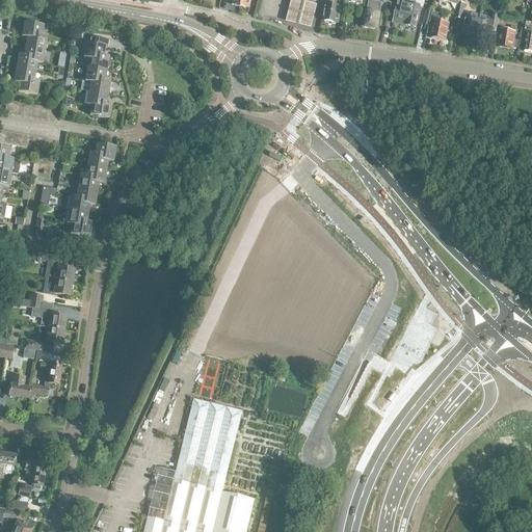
[(331,0),(331,5),(325,4),(324,4),(321,21),(324,22),(325,23),(328,24),(329,23),(331,23),(331,25),(336,25),(336,24),(339,25),(342,7),(340,6),(341,0),(338,0),(331,0)]
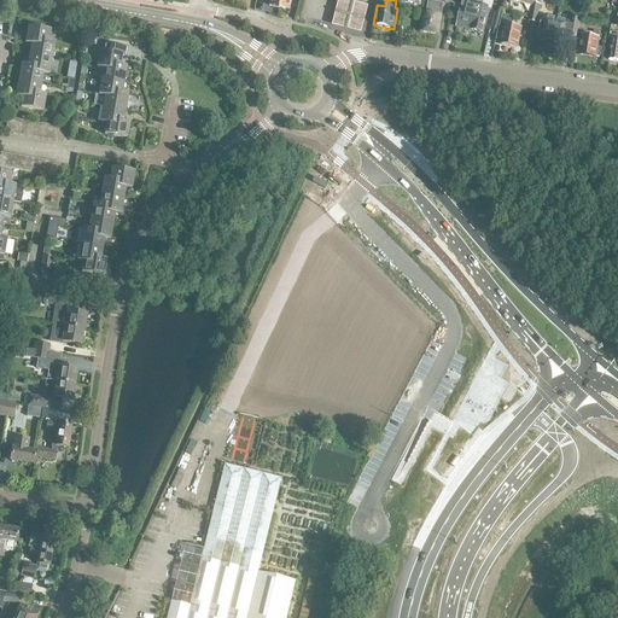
[(460,0),(464,1),(458,22),(473,27),(472,30),(482,33),(489,7),(479,5),(479,0),(460,0)]
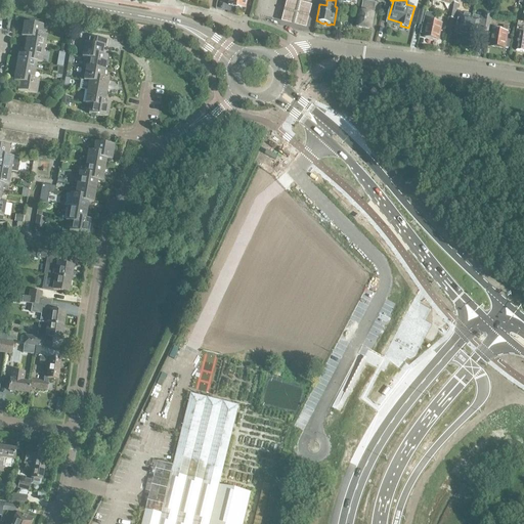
[(360,11),(358,28),(373,30),(376,13),(375,13),(376,3),(363,1),(362,12),(360,11)]
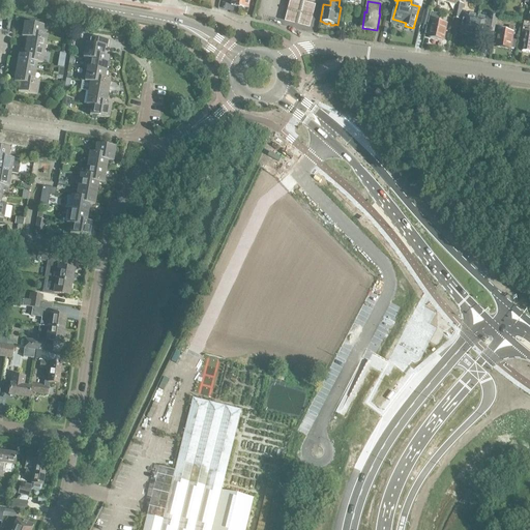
[(454,19),(461,20),(464,4),(458,3),(454,19)]
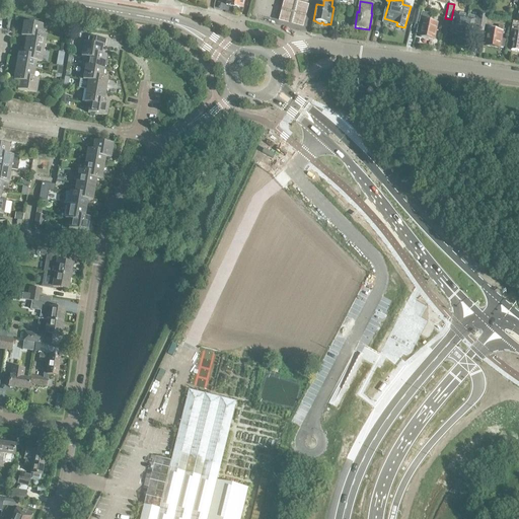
[(413,23),(419,25),(422,15),(422,12),(416,10),(413,23)]
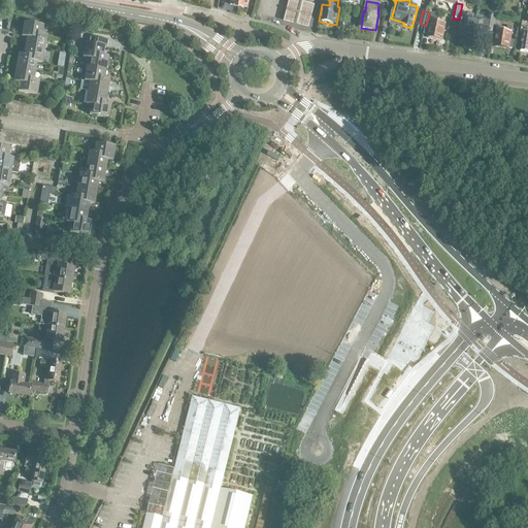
[(472,36),(475,15),(462,12),(458,34),(472,36)]
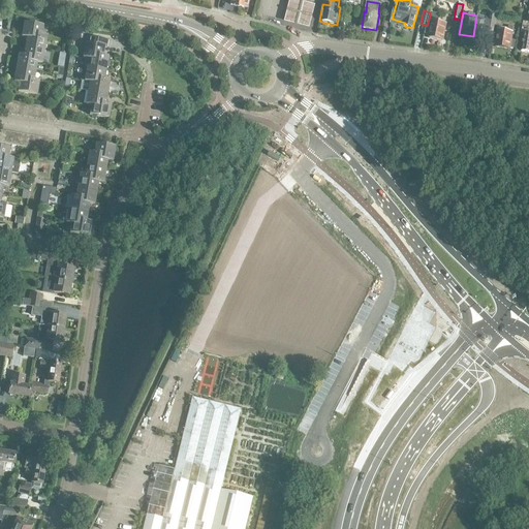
[(488,18),(476,16),(473,36),(486,39),(486,36),(493,37),(495,26),(497,13),(490,12),(488,18)]
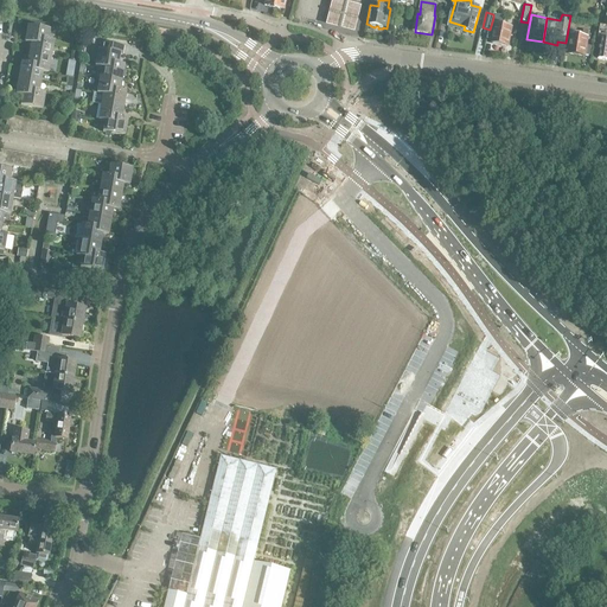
[(502,19),(493,18),(490,30),(493,31),(491,43),(509,46),(512,27),(500,25),(502,19)]
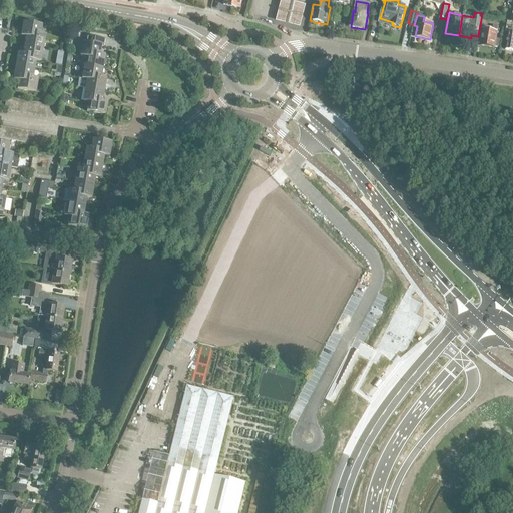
[(23,22),(21,36),(26,37),(26,36),(33,38),(33,33),(40,34),(40,33),(41,25),(23,22)]
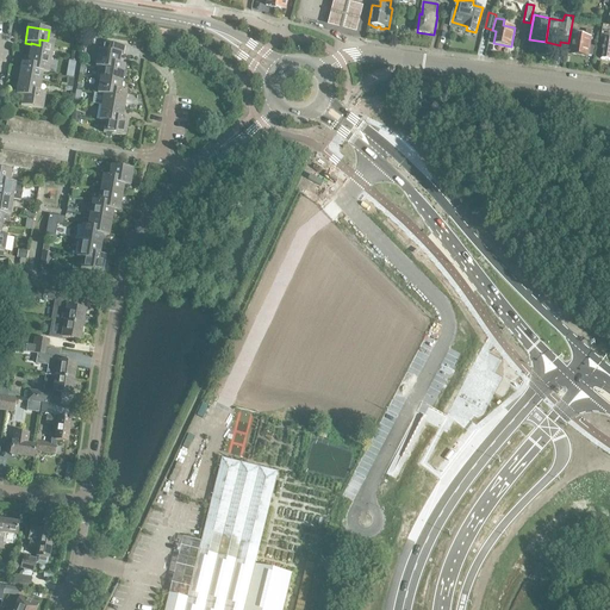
[(573,36),(571,55),(589,57),(592,32),(585,31),(585,38),(573,36)]
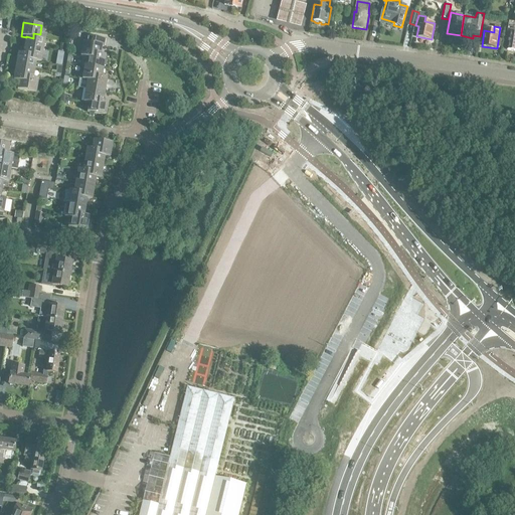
[(26,36),(26,37),(24,45),(43,48),(45,34),(40,33),(40,34),(33,33),(33,38),(26,36)]
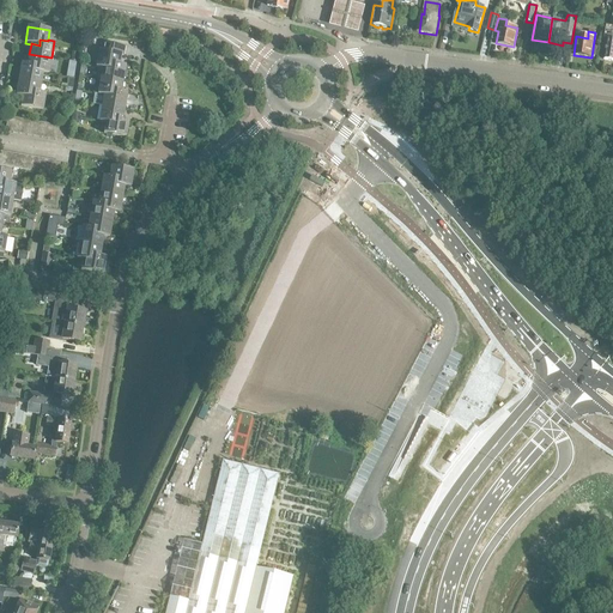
[(96,67),(102,68),(102,67),(110,68),(111,64),(119,65),(121,55),(123,55),(125,47),(104,43),(103,52),(98,50),(96,67)]
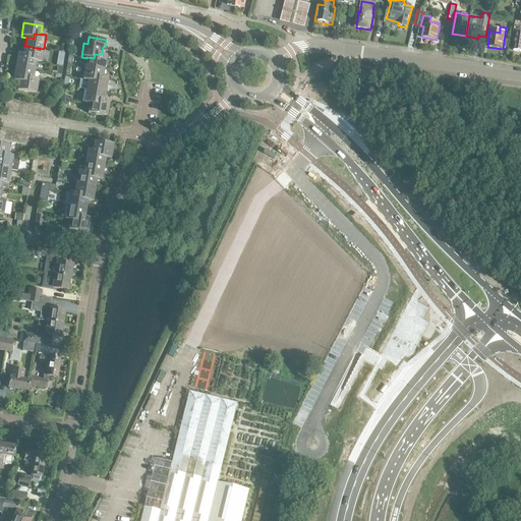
[(24,46),(23,55),(31,56),(30,60),(37,61),(37,62),(42,62),(44,49),(24,46)]
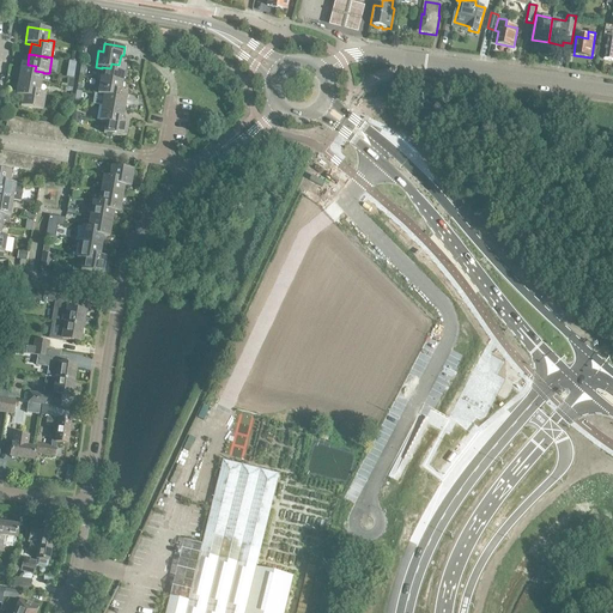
[(22,64),(18,79),(41,83),(43,73),(43,72),(35,71),(36,66),(28,65),(22,64)]
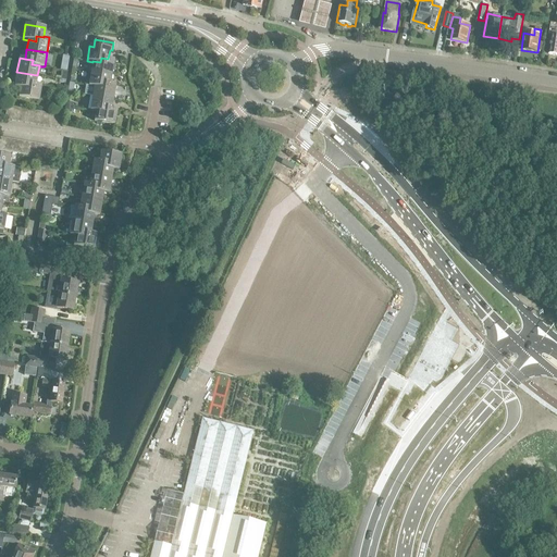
[(93,61),(93,62),(90,71),(111,74),(114,60),(108,59),(101,58),(100,62),(93,61)]
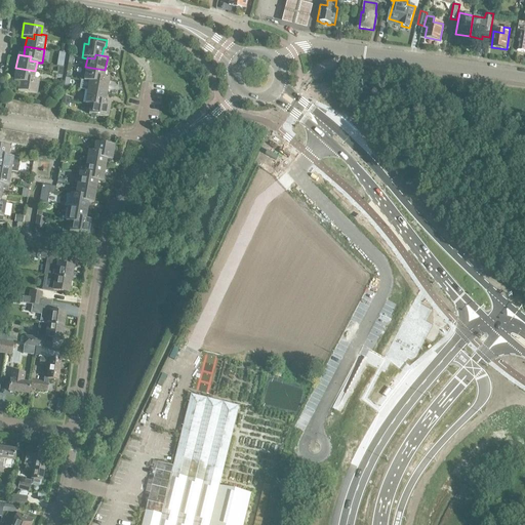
[(105,70),(85,67),(83,81),(88,82),(88,81),(95,82),(96,78),(103,79),(104,78),(105,70)]
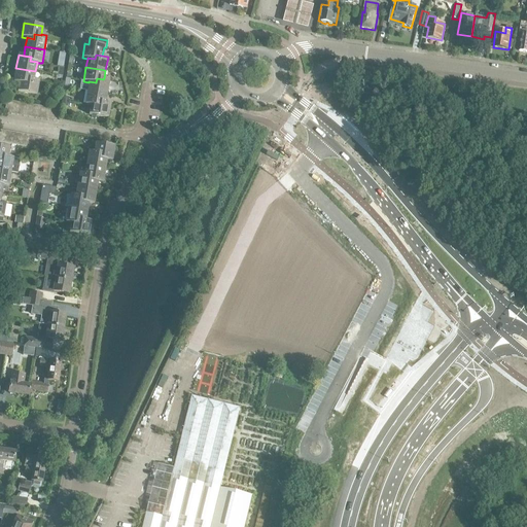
[(13,81),(20,82),(26,83),(27,79),(34,80),(34,79),(35,71),(15,68),(13,81)]
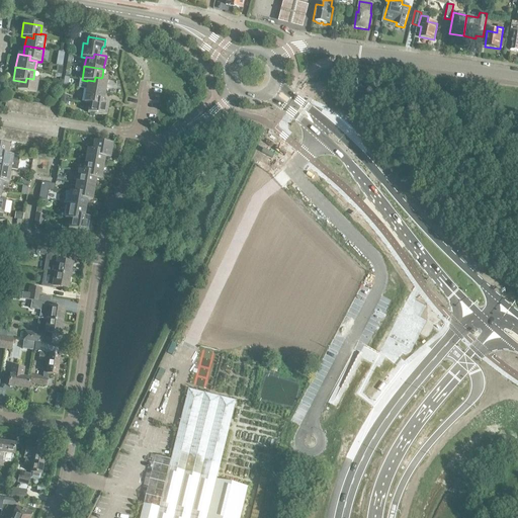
[(107,78),(102,77),(101,78),(95,77),(94,81),(87,80),(87,81),(82,80),(82,84),(86,85),(86,89),(105,92),(107,78)]
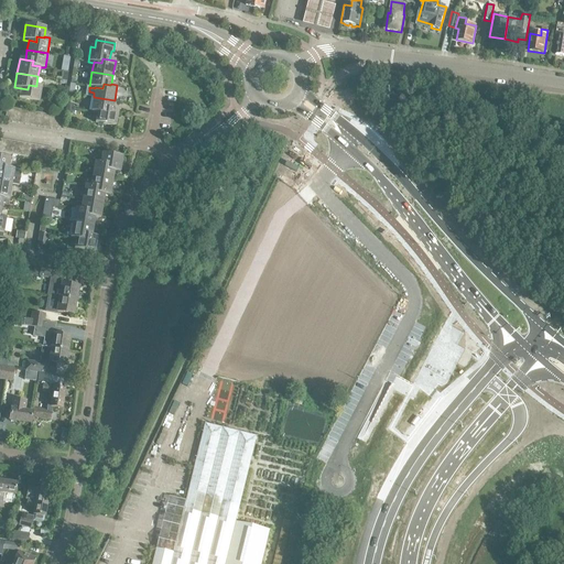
[(21,88),(19,98),(40,101),(42,86),(36,85),(36,86),(29,85),(28,89),(21,88)]
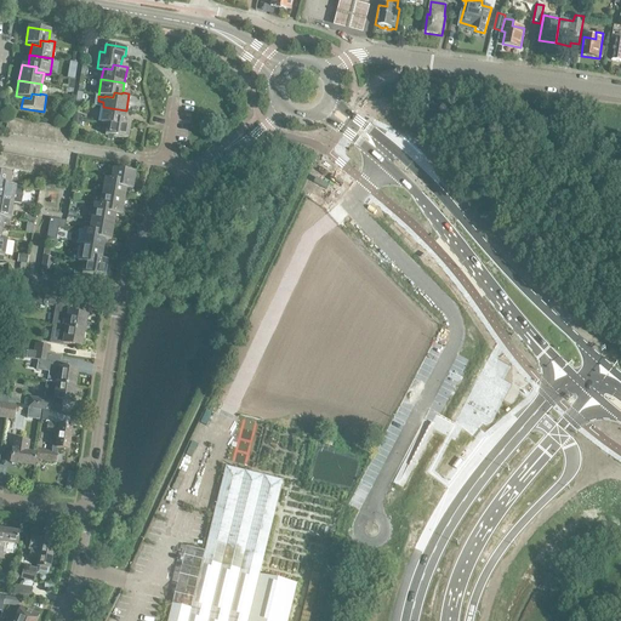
[(124,121),(126,110),(103,107),(100,124),(107,125),(107,124),(115,125),(117,120),(124,121)]
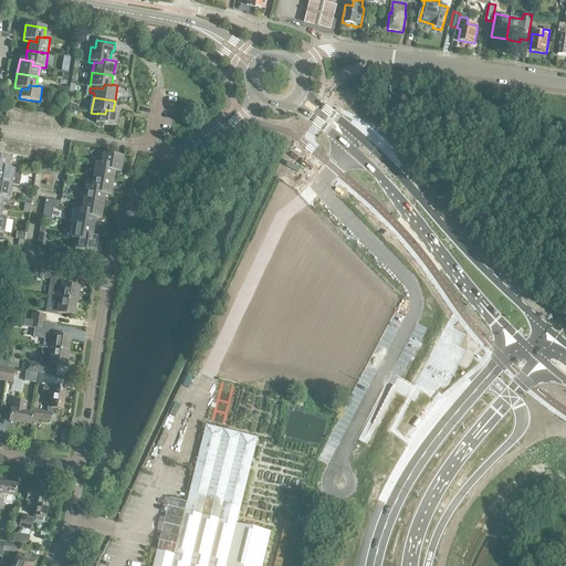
[(97,114),(95,123),(116,126),(118,111),(113,111),(106,109),(105,114),(97,113),(97,114)]
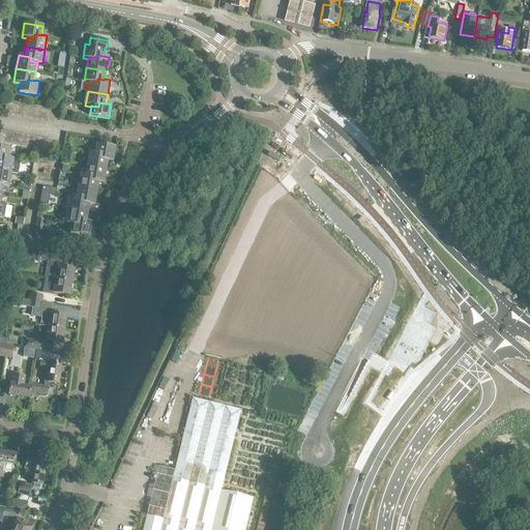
[(36,118),(38,107),(32,106),(30,117),(36,118)]
